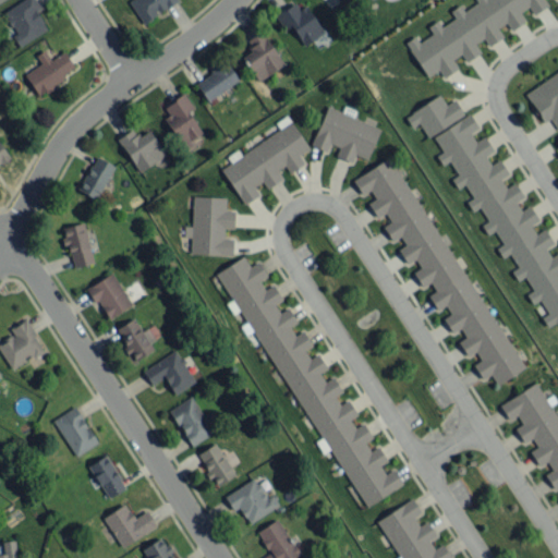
[(47,29),(36,11),(40,9),(35,0),(20,0),(0,12),(0,13),(20,46),(47,29)]
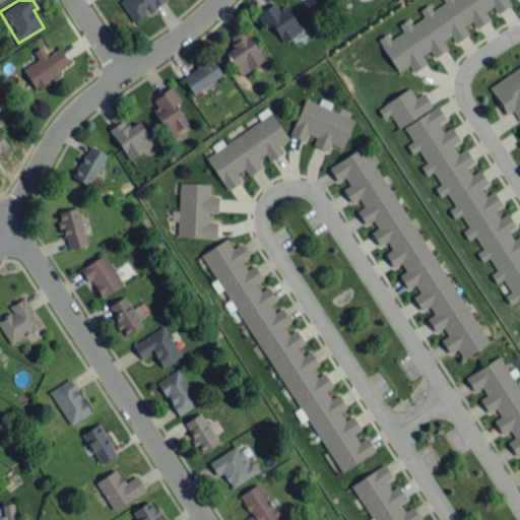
[(165,0),(119,0),(132,21),(165,0)]
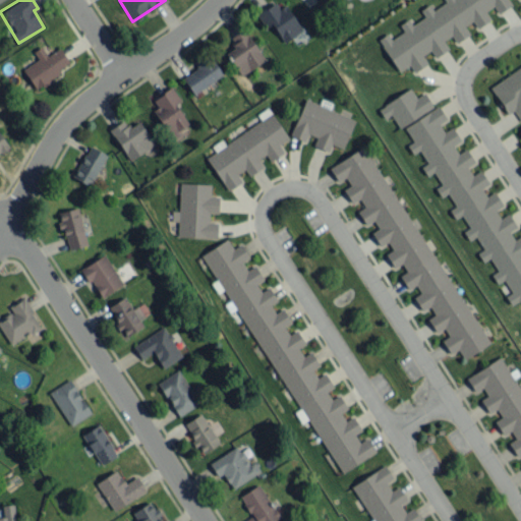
[(273,24),(282,42),(301,32),(284,0),(283,0),(256,14),(265,29),(273,24)]
